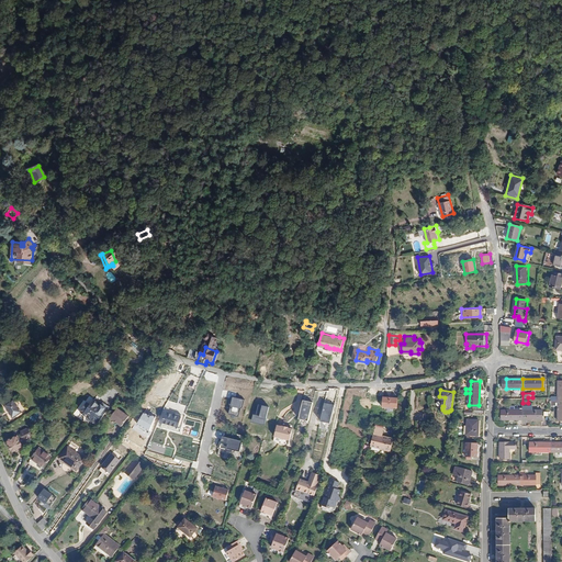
[(245,398),(232,395),(229,403),(231,405),(228,414),(239,416),(240,408),(243,407),(245,398)]
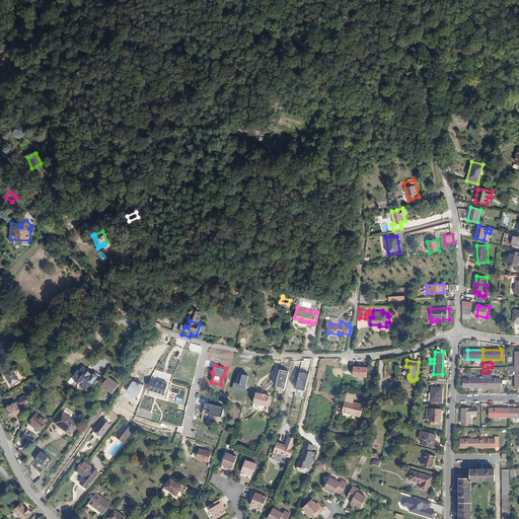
[(368,367),(355,366),(354,376),(368,377),(368,367)]
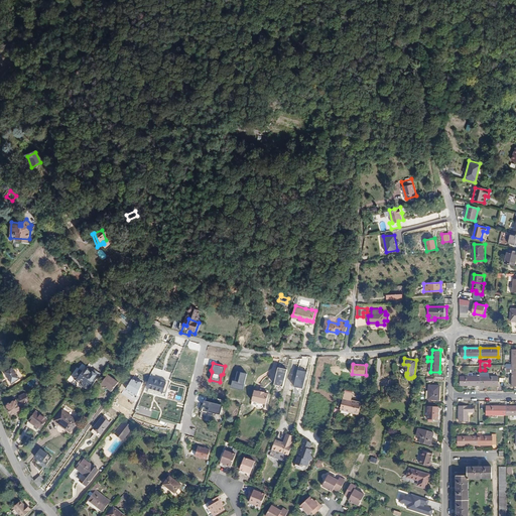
[(6,371),(13,382),(21,377),(14,365),(6,371)]
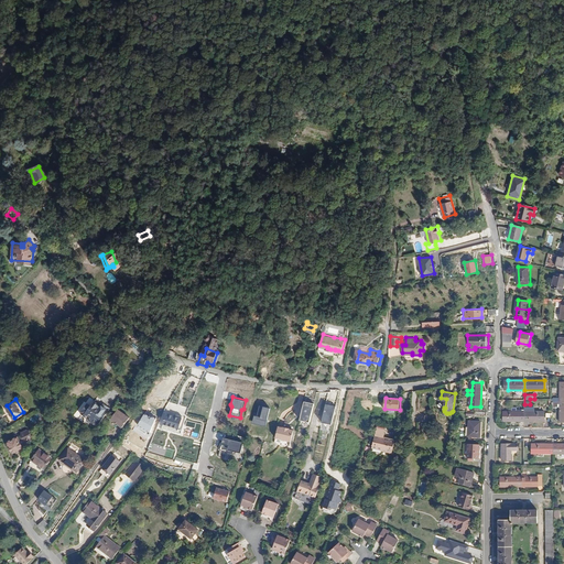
[(100,422),(111,407),(105,402),(101,405),(99,403),(99,402),(96,400),(93,404),(89,402),(82,411),(91,420),(94,418),(100,422)]
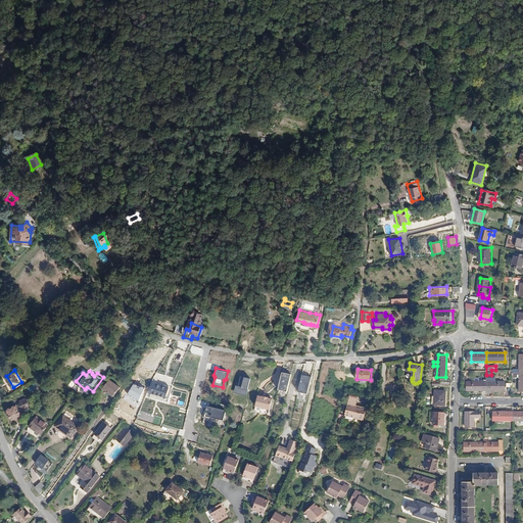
[(312,377),(302,375),(298,391),(307,393),(312,377)]
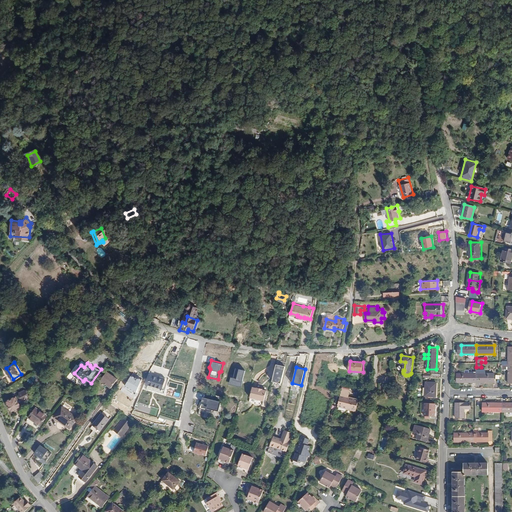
[(231,375),(229,383),(241,386),(245,369),(236,368),(234,376),(231,375)]
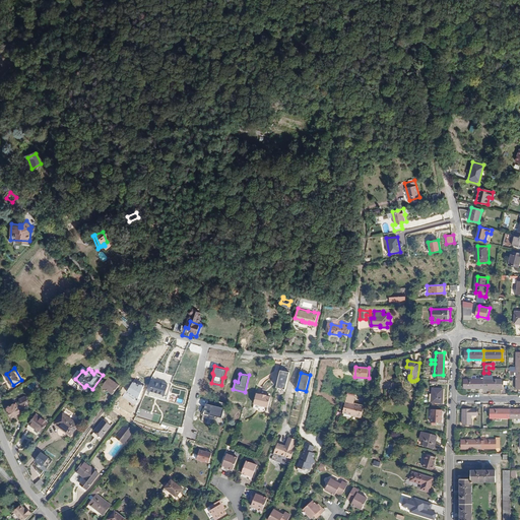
[(120,384),(110,376),(103,385),(110,390),(114,393),(120,384)]
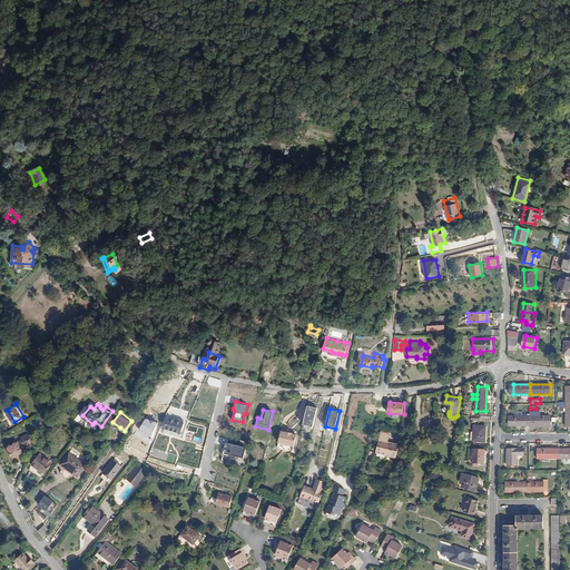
[(509,426),(530,426),(530,416),(509,416),(509,426)]
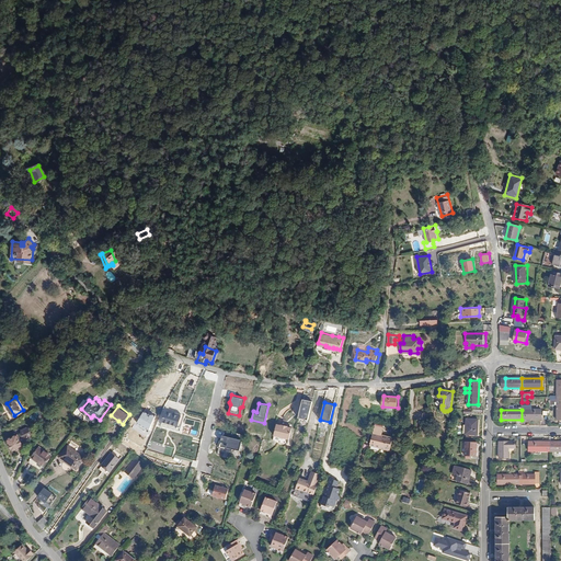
[(522,410),(522,420),(541,419),(541,410),(522,410)]
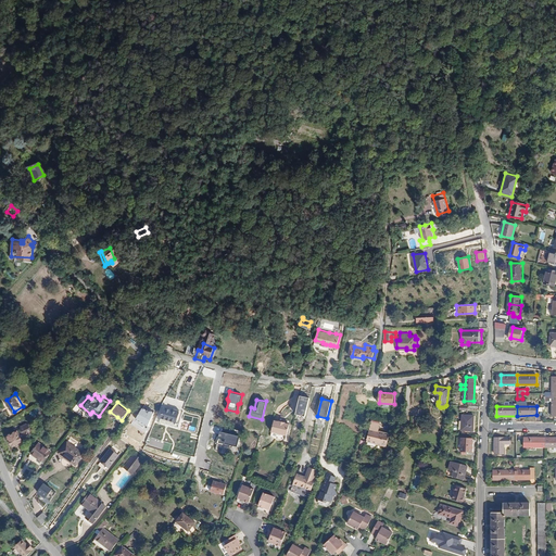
[(179,413),(163,407),(160,418),(176,422),(179,413)]
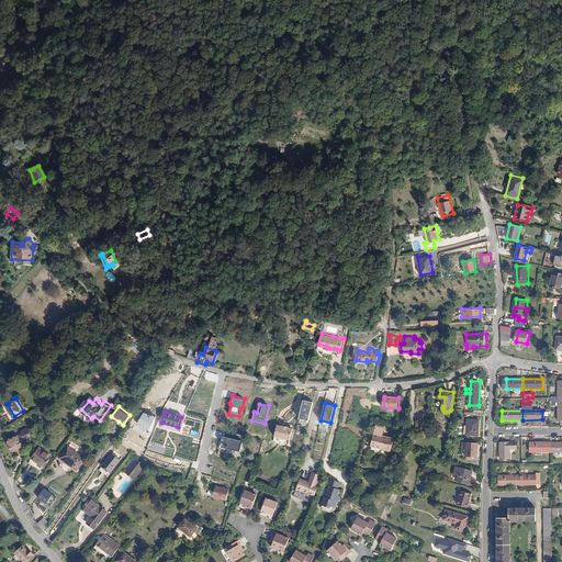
[(480,419),(468,418),(468,434),(479,435),(480,419)]
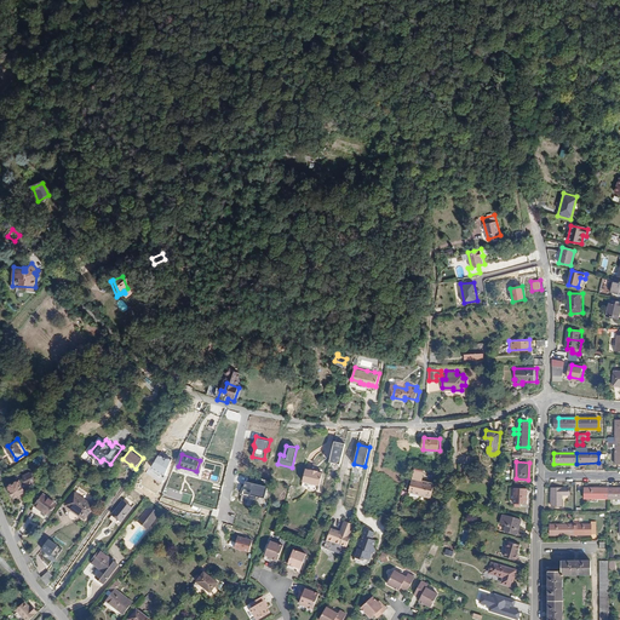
[(303,482),(306,483),(319,486),(322,474),(317,472),(317,471),(311,470),(310,471),(309,470),(305,470),(303,478),(303,482)]
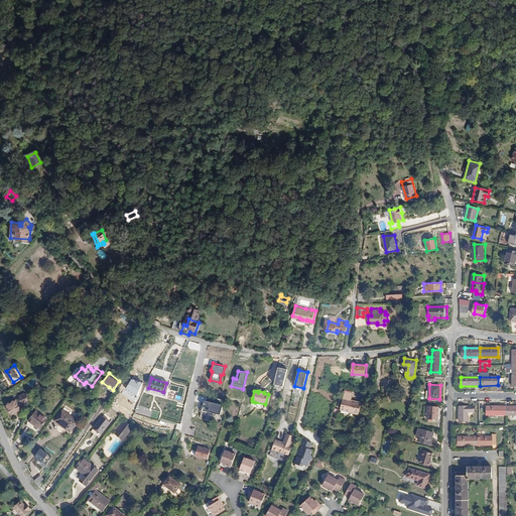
[(343,409),(362,414),(364,402),(354,400),(356,393),(348,391),(343,409)]
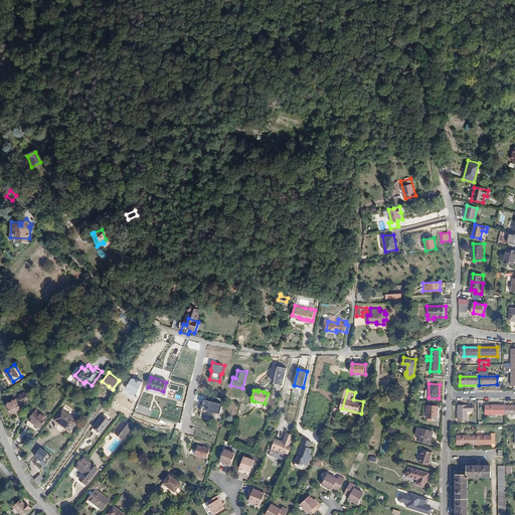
[(22,399),(19,401),(21,406),(27,403),(28,400),(30,399),(31,396),(28,391),(25,391),(21,393),(21,396),(22,399)]
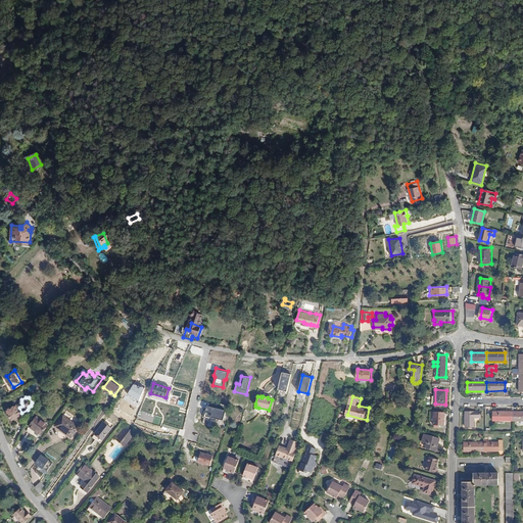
[(17,419),(21,417),(20,416),(22,414),(21,413),(19,408),(17,405),(12,407),(11,407),(8,408),(8,410),(9,413),(10,413),(13,418),(15,417),(17,419)]
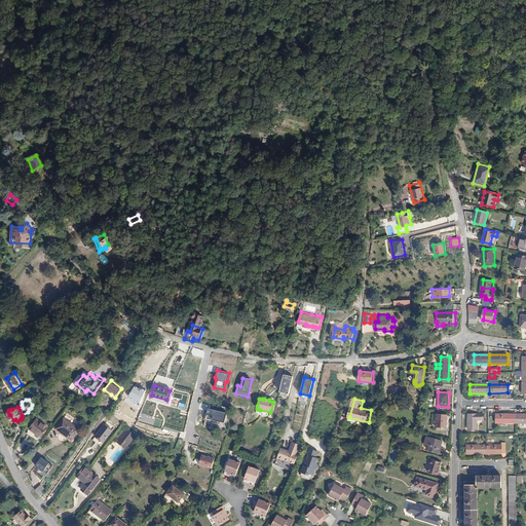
[(223,426),(224,423),(227,413),(212,409),(211,411),(208,411),(204,422),(223,426)]
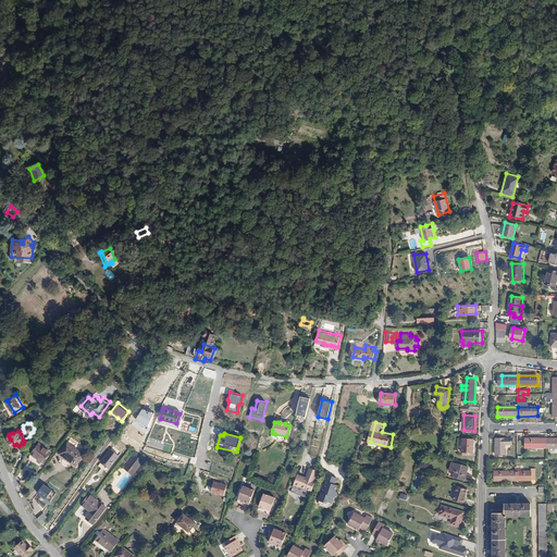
[(475,438),(463,437),(463,452),(474,452),(475,438)]
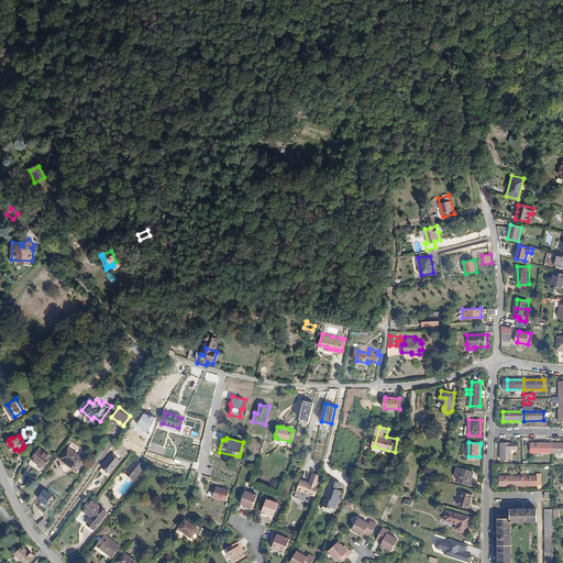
[(518,450),(518,443),(501,443),(501,460),(510,460),(511,450),(518,450)]
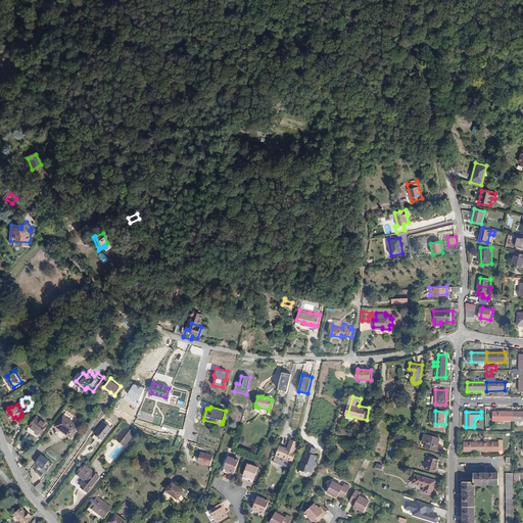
[(513,421),(513,412),(493,412),(493,421),(513,421)]
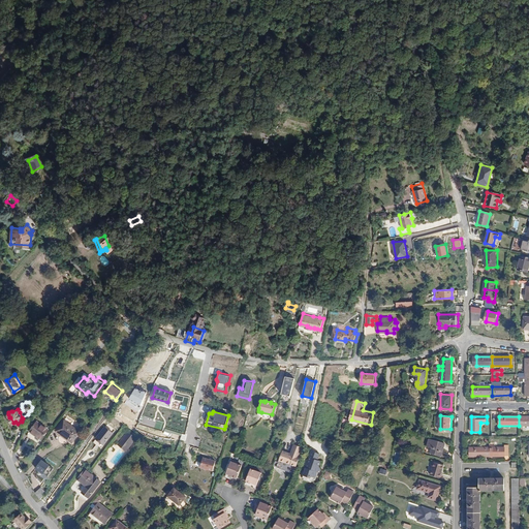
[(528,416),(519,416),(519,426),(528,425),(528,416)]
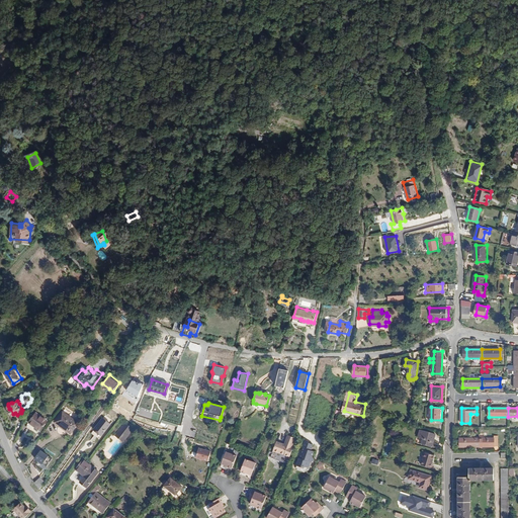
[(71,432),(78,422),(64,411),(56,422),(71,432)]
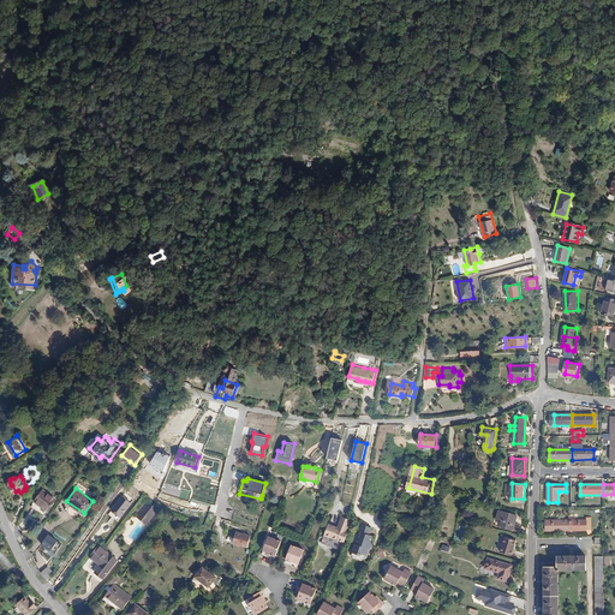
[(36,501),(49,511),(57,500),(43,490),(36,501)]
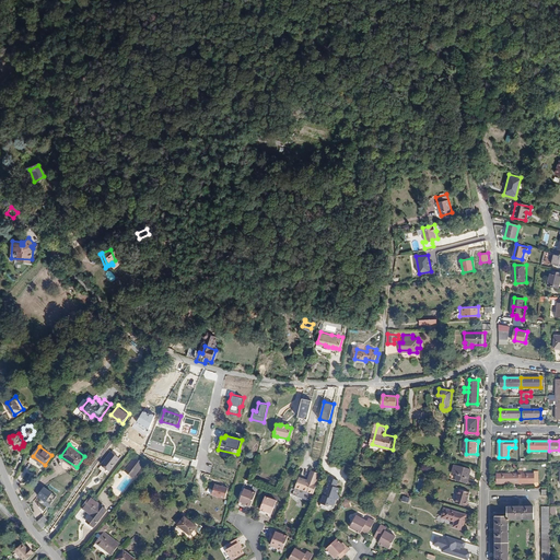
[(120,459),(109,452),(101,464),(111,471),(120,459)]
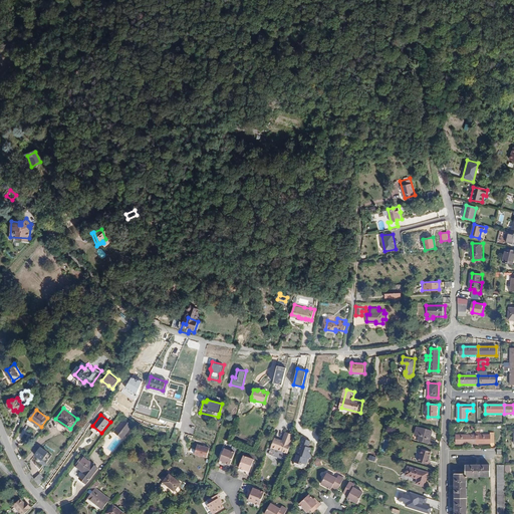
[(134,424),(124,418),(117,429),(125,435),(134,424)]
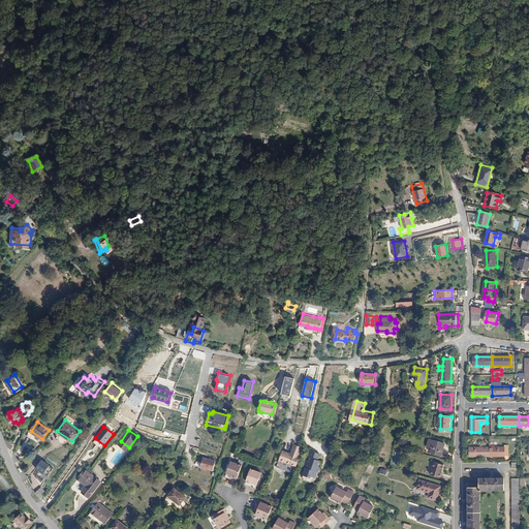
[(446,442),(431,439),(429,447),(434,448),(433,454),(443,456),(446,442)]
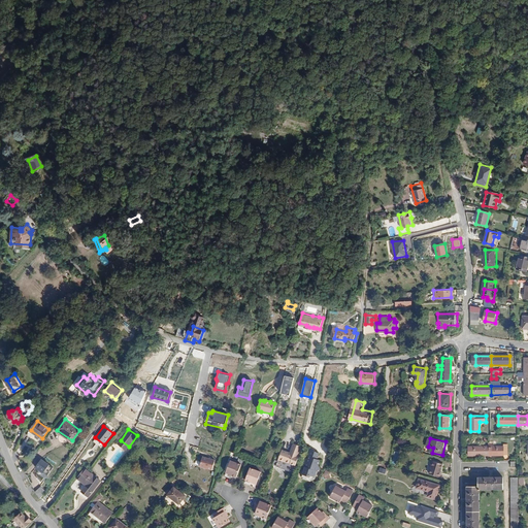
[(296,442),(293,450),(296,451),(295,453),(292,452),(285,449),(278,465),(295,471),(304,446),(296,442)]
